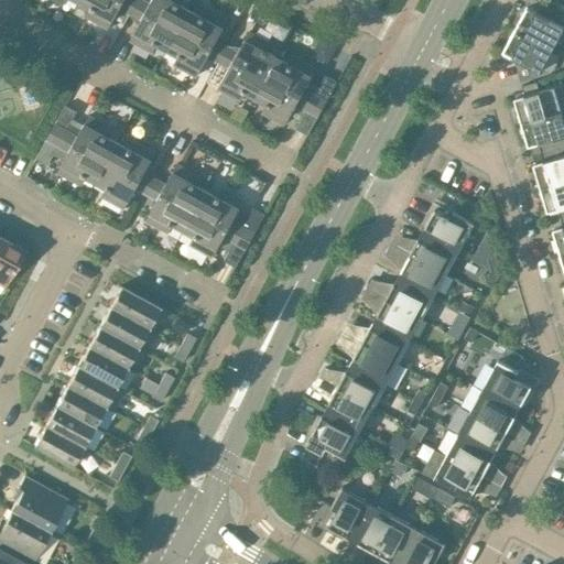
[(130,13),(134,6),(123,0),(79,0),(79,1),(89,8),(85,15),(108,28),(119,8),(130,13)]
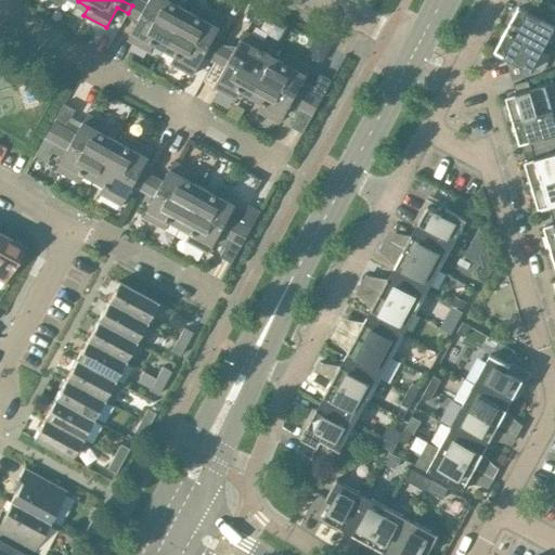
[(134,0),(132,5),(176,29),(186,10),(176,3),(178,0),(149,0),(147,3),(140,0),(134,0)]
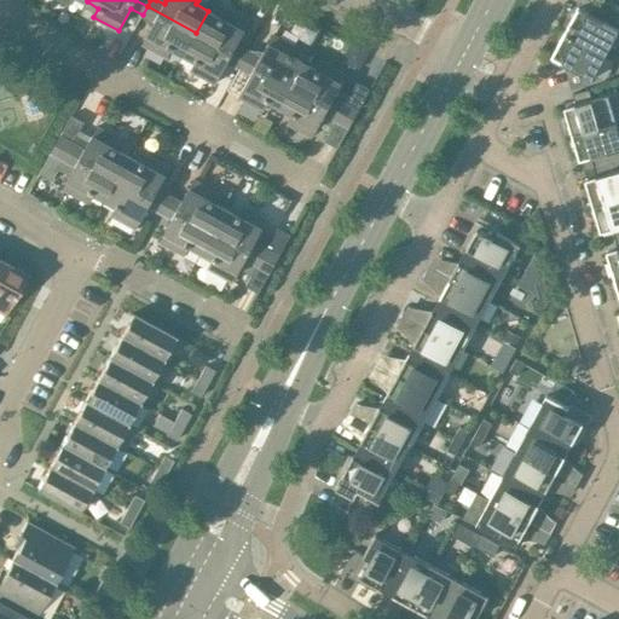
[(184,55),(196,33),(148,6),(143,15),(155,21),(143,44),(167,57),(172,48),(184,55)]
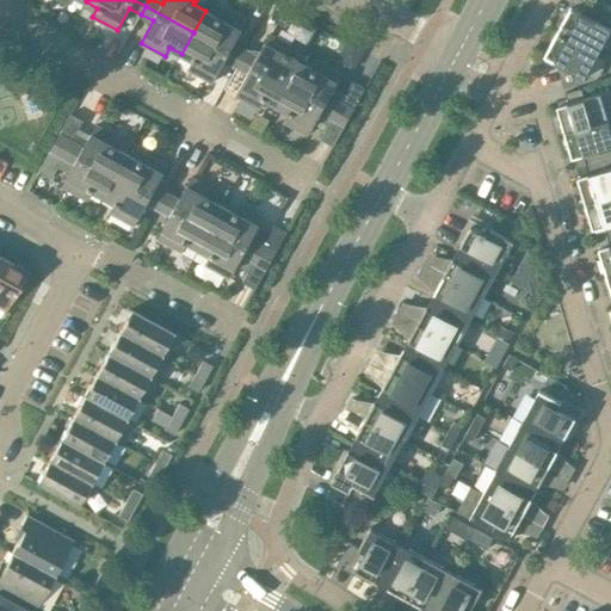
[(193,32),(241,59),(246,50),(234,43),(246,22),(222,7),(217,17),(205,11),(193,32)]
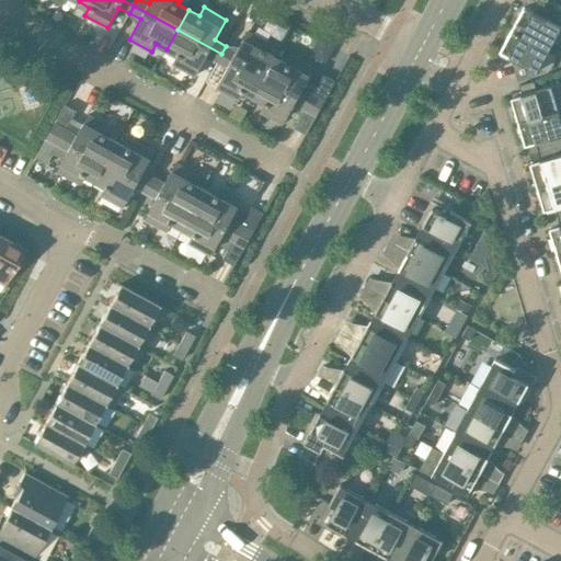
[(512,29),(549,48),(560,27),(547,20),(534,12),(524,8),(512,29)]
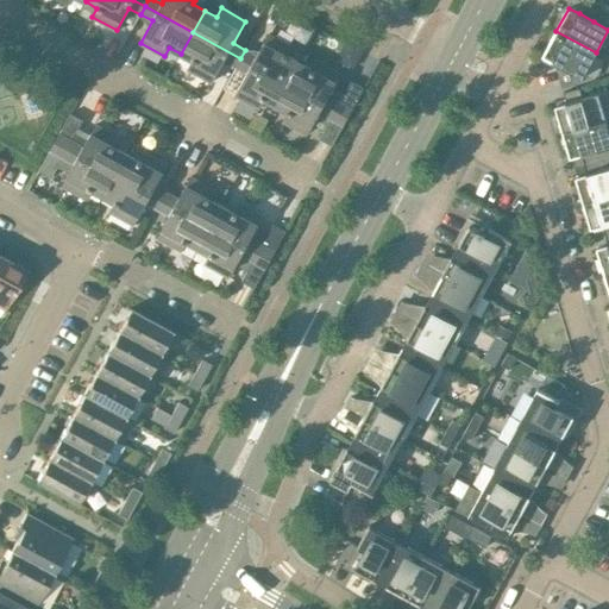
[(554,61),(562,88),(579,83),(596,52),(556,31),(542,55),(554,61)]
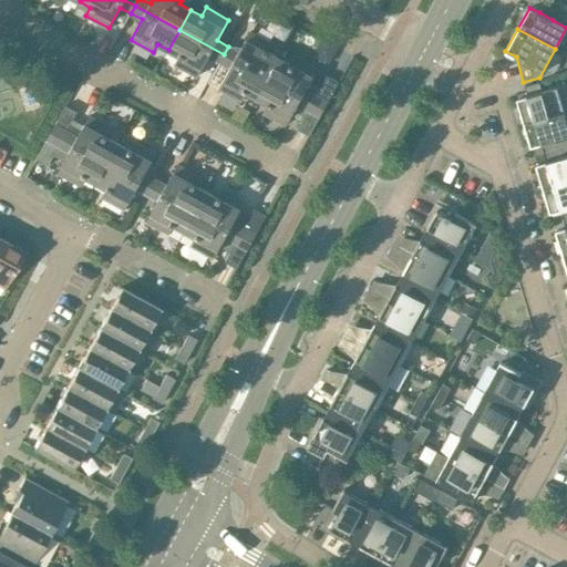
[(219,62),(224,54),(179,30),(168,50),(179,55),(175,64),(197,76),(208,55),(219,62)]
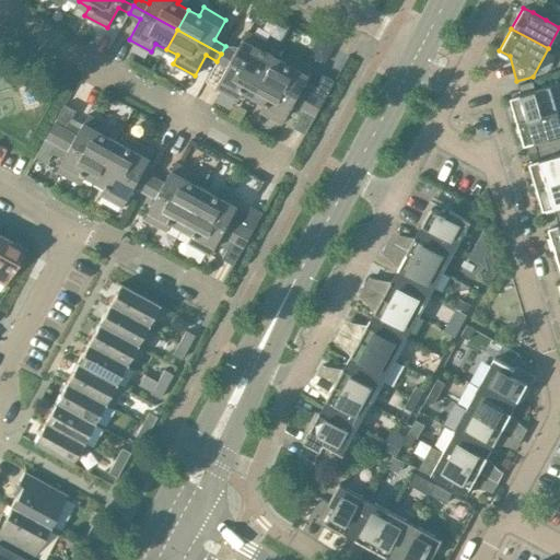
[(221,54),(265,78),(276,57),(265,51),(269,44),(247,31),(236,51),(225,46),(221,54)]
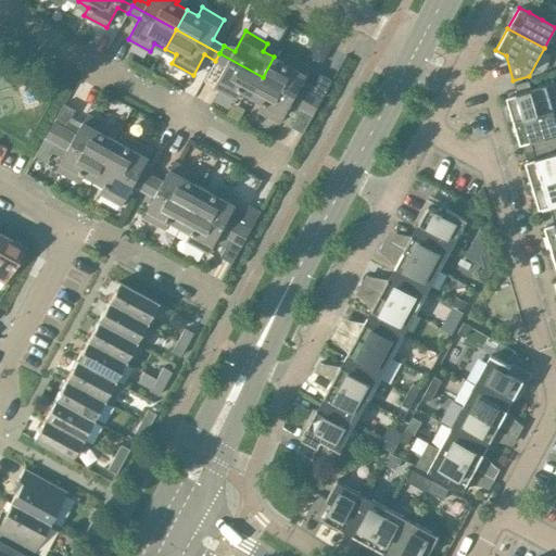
[(252,97),(263,77),(219,53),(215,61),(226,66),(215,87),(237,99),(241,90),(252,97)]
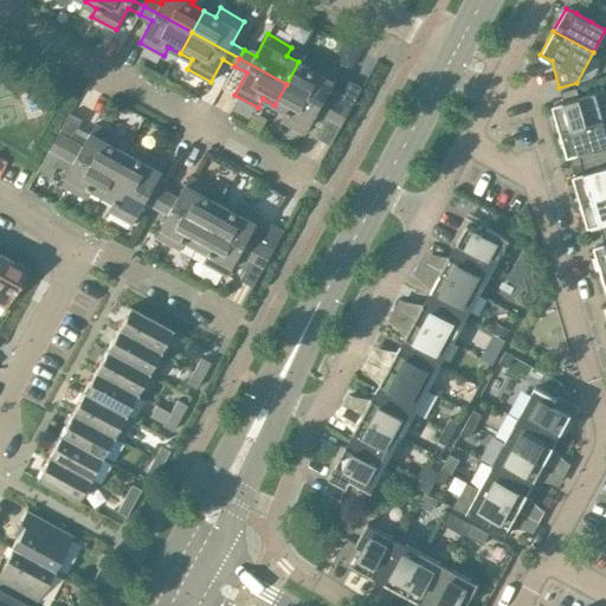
[(287,84),(346,116),(362,88),(349,81),(342,92),(331,86),(339,72),(315,59),(310,69),(298,62),(287,84)]
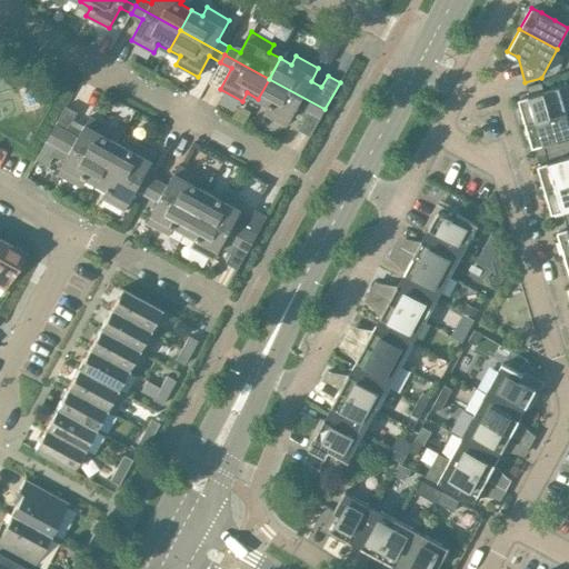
[(298,130),(310,137),(325,109),(269,79),(258,99),(269,105),(265,113),(287,126),(295,111),(306,117),(298,130)]
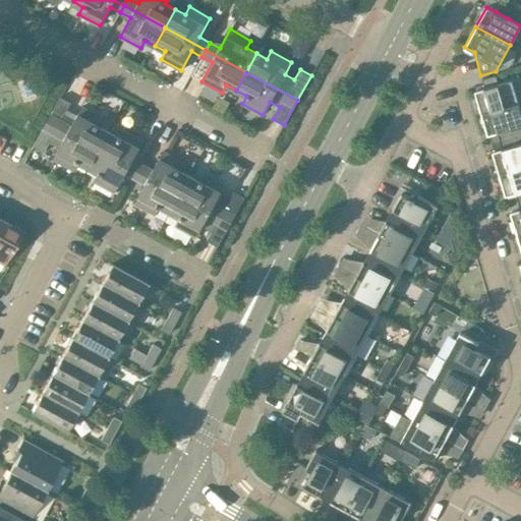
[(475,91),(481,112),(520,100),(520,76),(499,83),(496,75),(482,79),(484,88),(475,91)]
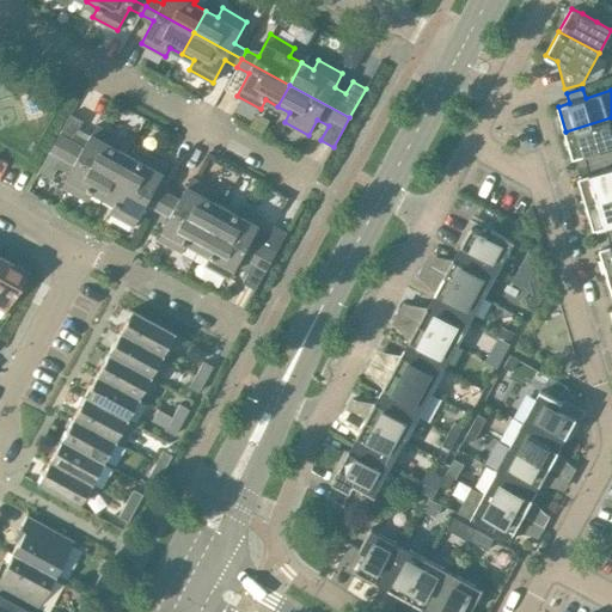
[(55,142),(115,176),(127,154),(116,147),(121,139),(96,126),(89,140),(77,134),(84,121),(71,114),(55,142)]
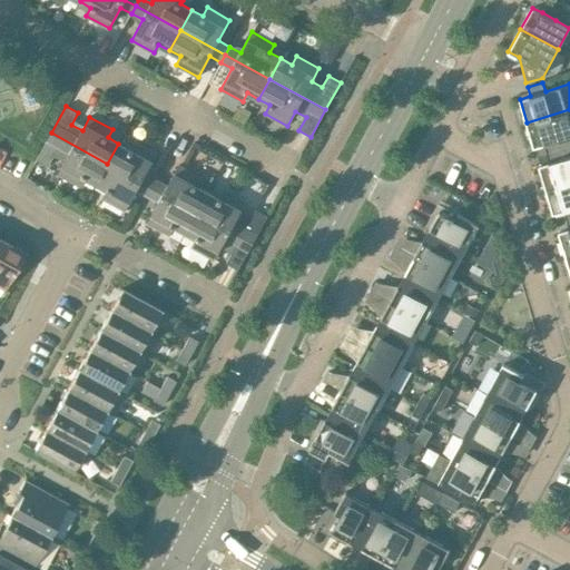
[(544,144),(547,153),(569,146),(569,109),(527,123),(533,147),(544,144)]
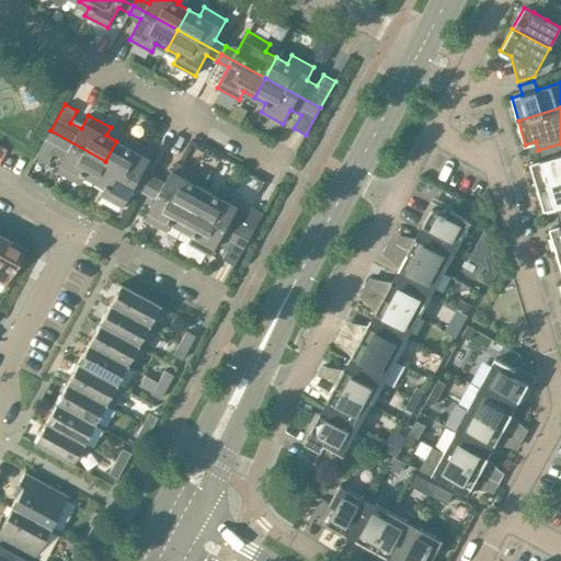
[(94,181),(105,161),(50,130),(36,157),(47,163),(53,155),(64,160),(57,171),(80,183),(84,175),(94,181)]
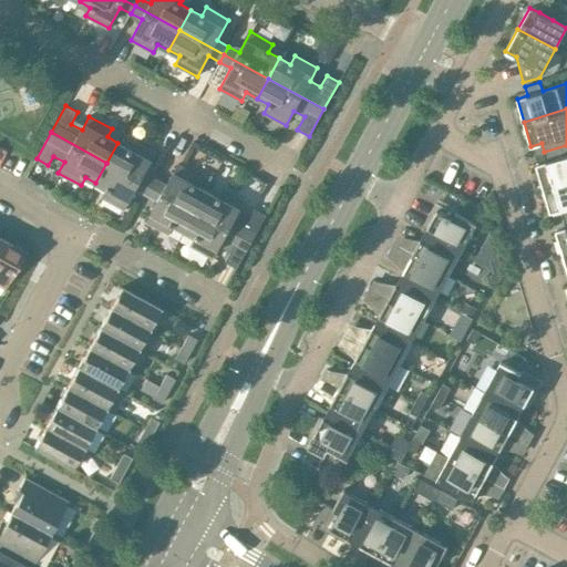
[(106,163),(151,187),(155,179),(144,173),(156,153),(133,140),(129,148),(117,143),(106,163)]
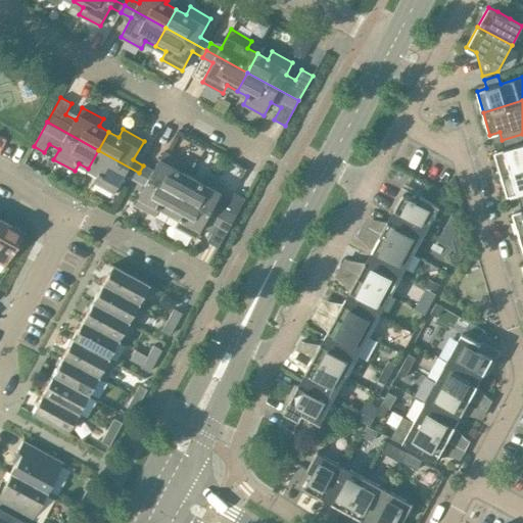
[(494,151),(501,174),(522,167),(522,134),(502,140),(504,148),(494,151)]
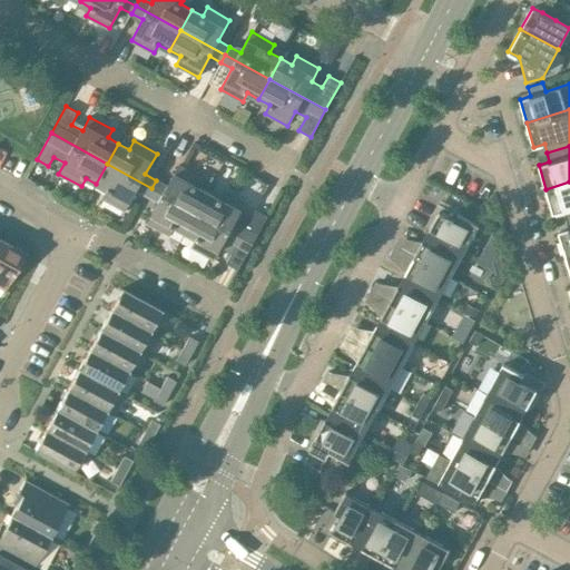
[(148,196),(151,188),(107,164),(96,184),(107,189),(102,198),(126,210),(137,189),(148,196)]
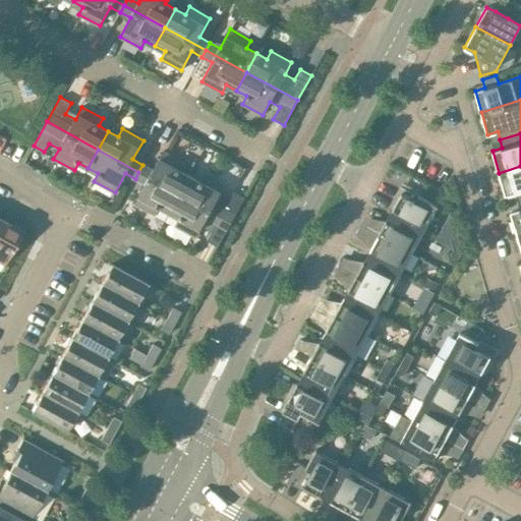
[(138,172),(179,193),(189,175),(180,170),(184,162),(163,151),(153,170),(142,165),(138,172)]
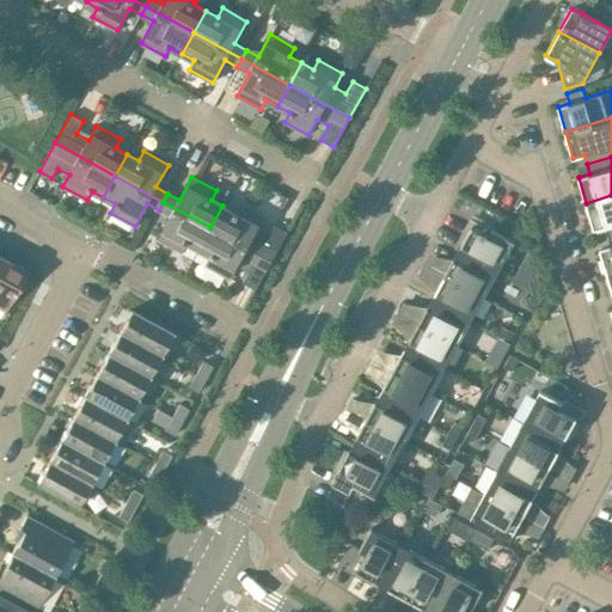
[(605,226),(609,236),(611,233),(611,195),(586,203),(594,228),(605,226)]
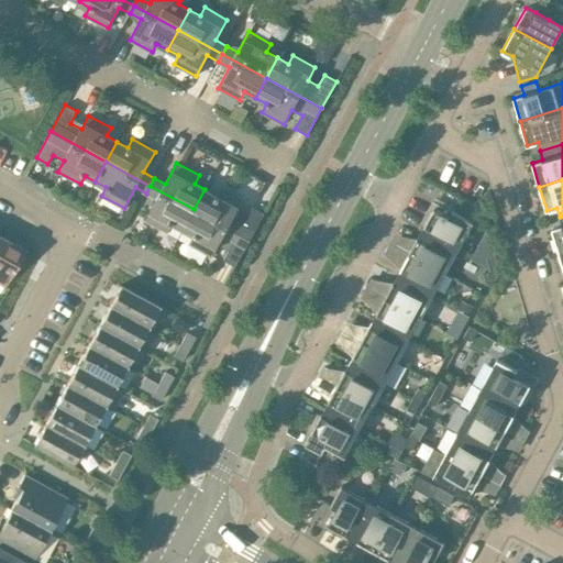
[(183,230),(194,209),(150,186),(146,194),(156,199),(145,220),(168,232),(173,223),(183,230)]
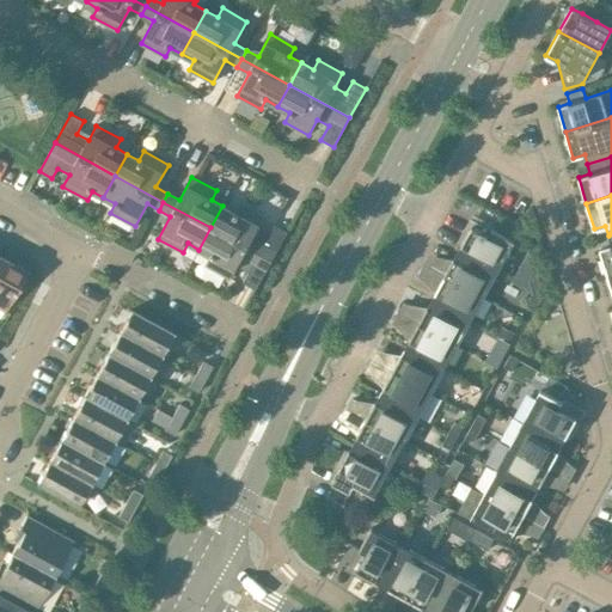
[(210,227),(271,261),(287,232),(274,225),(269,233),(258,227),(264,216),(239,203),(234,213),(222,206),(210,227)]
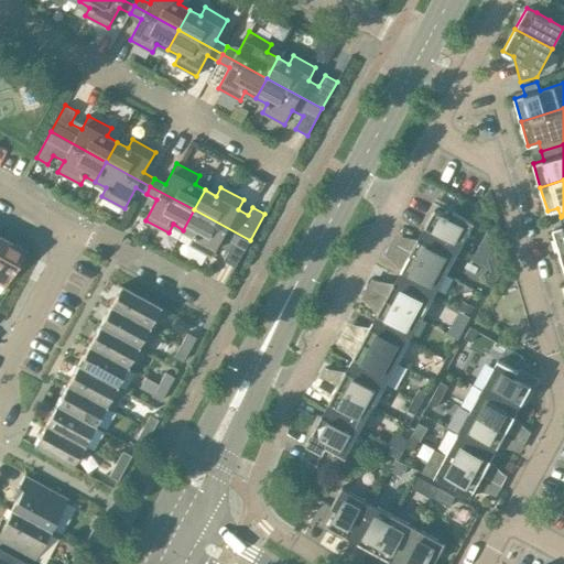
[(422,232),(458,252),(474,223),(454,212),(451,217),(434,208),(422,232)]
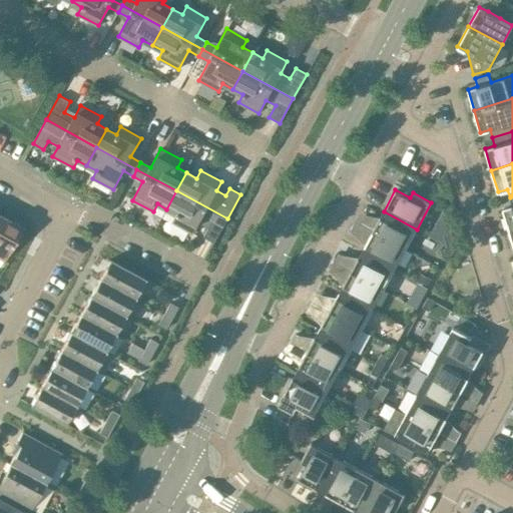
[(203,236),(214,242),(227,218),(176,190),(166,209),(176,214),(172,221),(192,233),(198,222),(208,227),(203,236)]
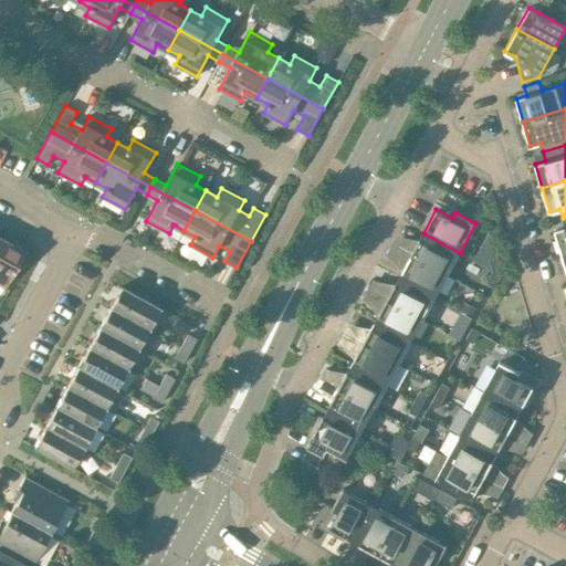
[(562,253),(565,252),(565,216),(563,218),(565,227),(555,230),(562,253)]
